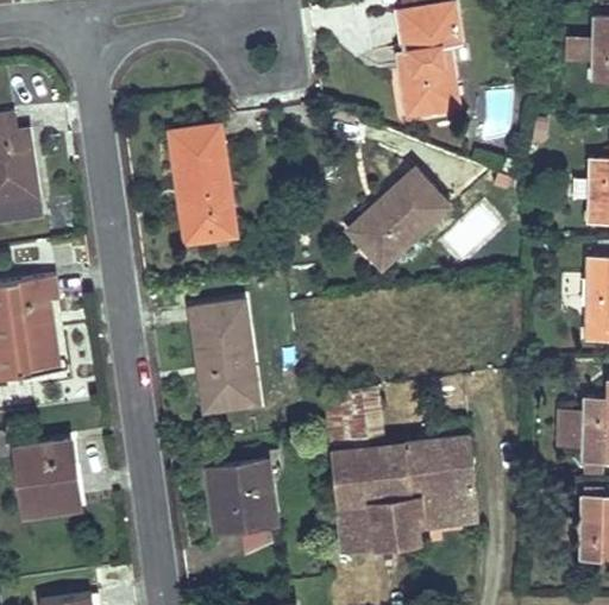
[(452,0),(407,7),(403,7),(409,51),(415,49),(419,68),(405,70),(412,114),(462,107),(453,60),(445,62),(443,44),(451,44),(463,42),(456,0),(452,0)]
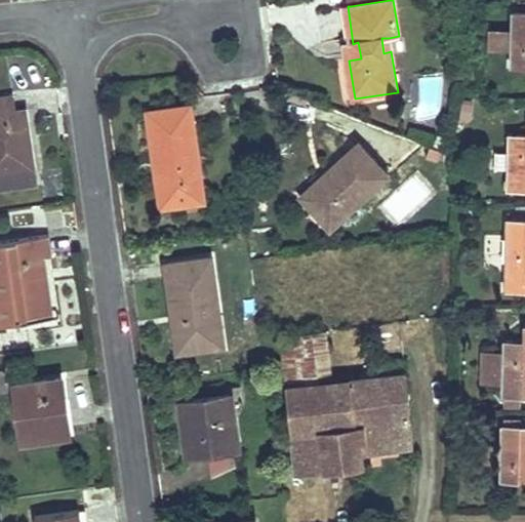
[(348,6),(341,7),(348,44),(347,45),(349,61),(361,58),(358,42),(353,44),(348,6)]
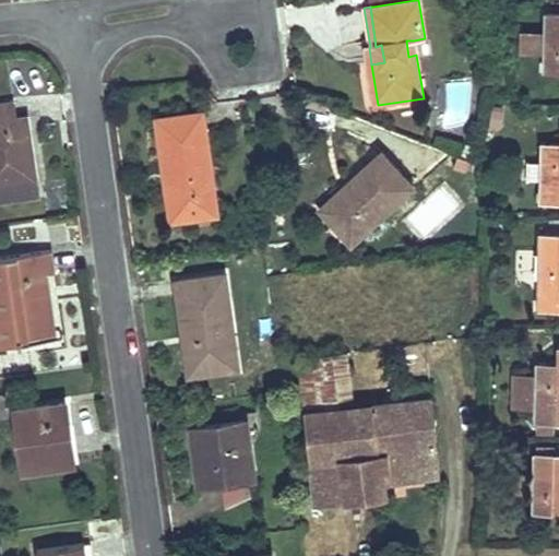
[(558,15),(546,15),(546,33),(545,54),(545,72),(558,72),(558,15)]
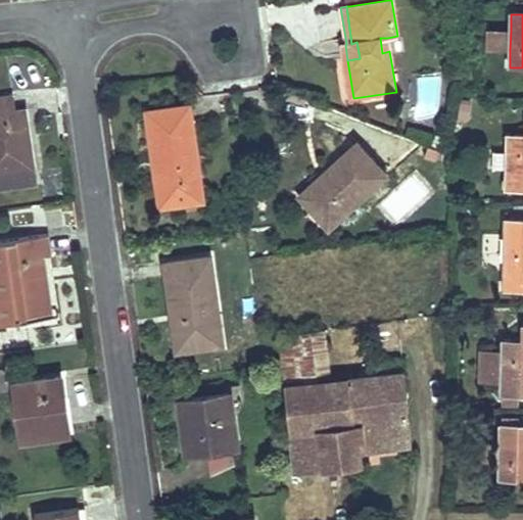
[(511,31),(490,31),(490,49),(510,50),(511,31)]
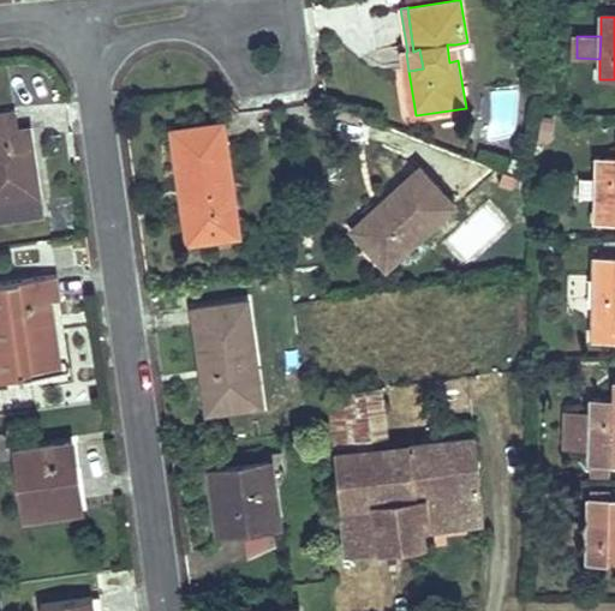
[(455,45),(447,45),(449,63),(458,60),(455,45)]
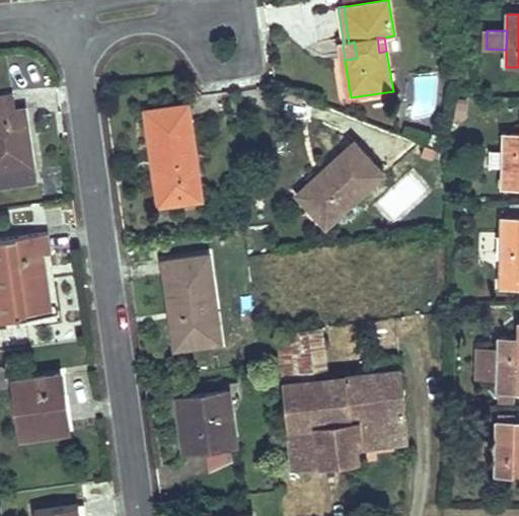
[(13,97),(0,99),(0,188),(36,182),(26,118),(16,120),(15,112),(13,97)]
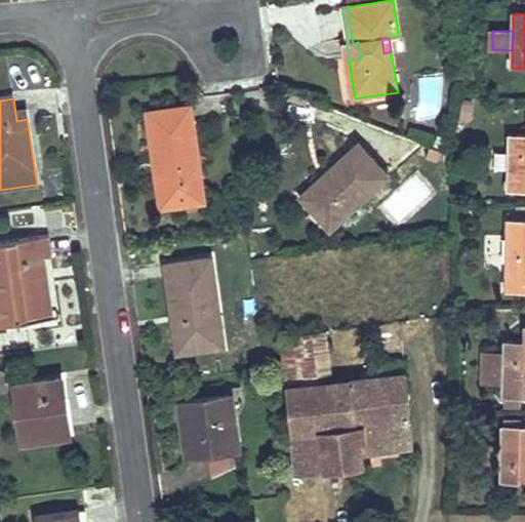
[(192,109),(148,114),(155,160),(163,160),(170,208),(205,203),(192,109)]
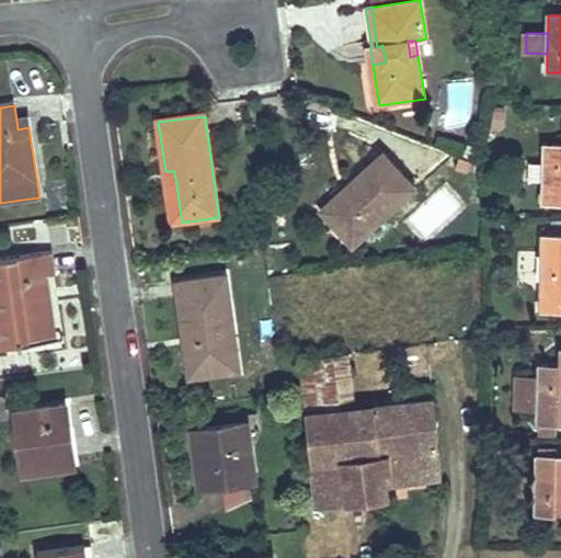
[(27,120),(16,121),(18,129),(29,127),(27,120)]
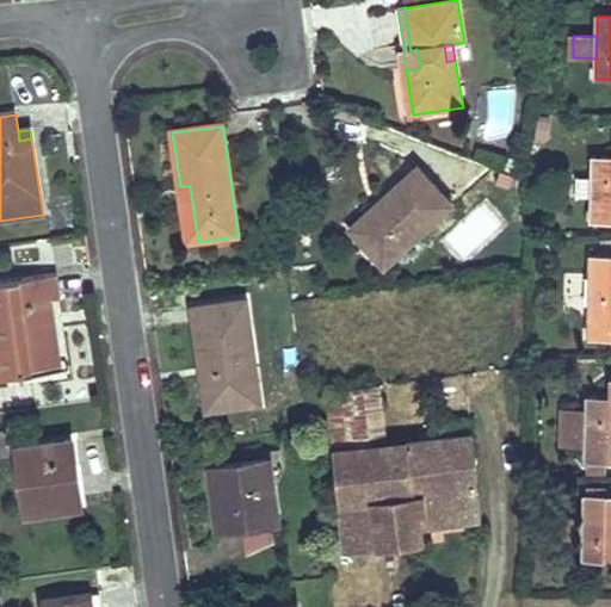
[(610,159),(593,159),(591,222),(610,222),(610,159)]
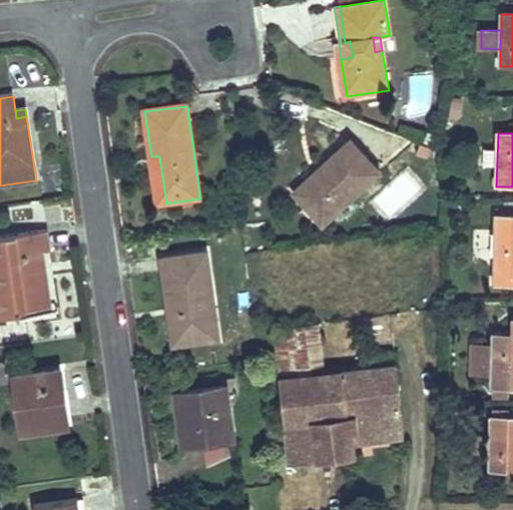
[(379,172),(352,141),(322,169),(327,174),(300,198),(323,224),(379,172)]
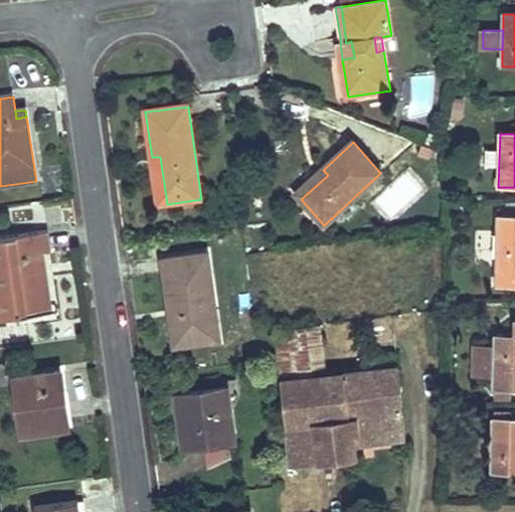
[(160,157),(152,157),(159,205),(167,204),(160,157)]
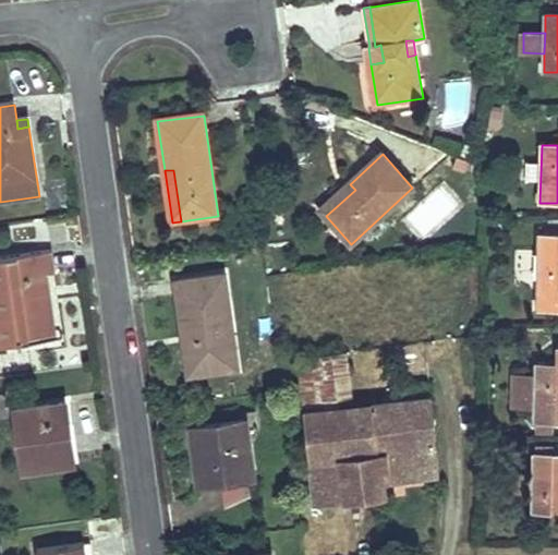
[(350,184),(320,210),(326,216),(355,190),(350,184)]
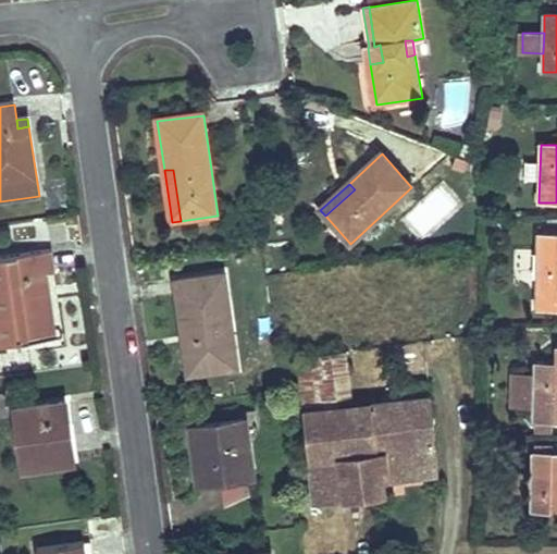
[(556,235),(539,235),(536,308),(556,308),(556,235)]
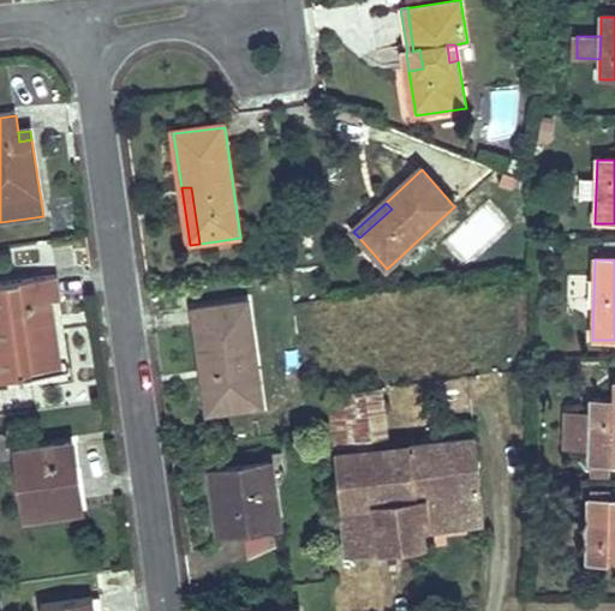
[(55,277),(0,285),(0,381),(60,373),(57,347),(45,348),(39,304),(51,303),(59,303),(55,277)]
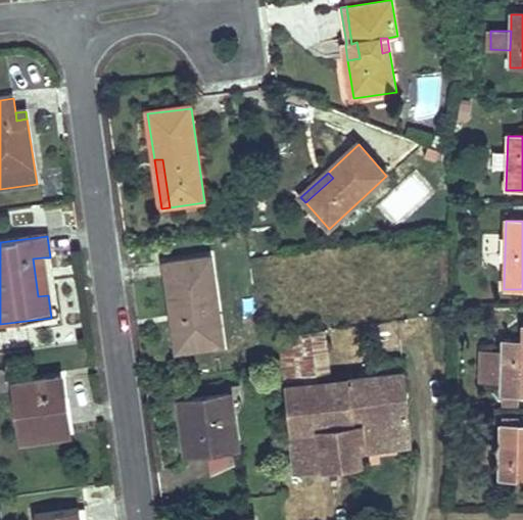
[(486,240),(486,261),(503,262),(503,240),(486,240)]
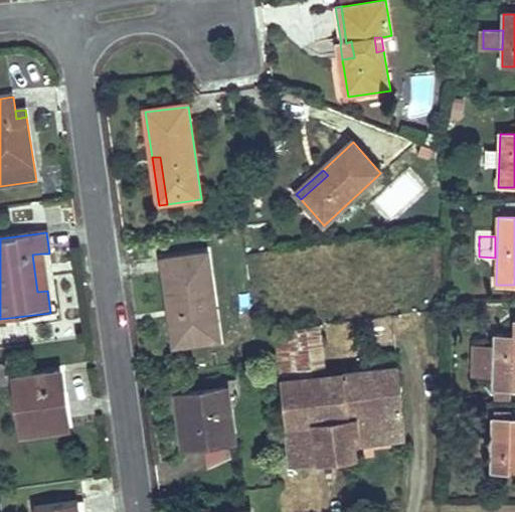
[(42,253),(32,254),(37,292),(47,291),(42,253)]
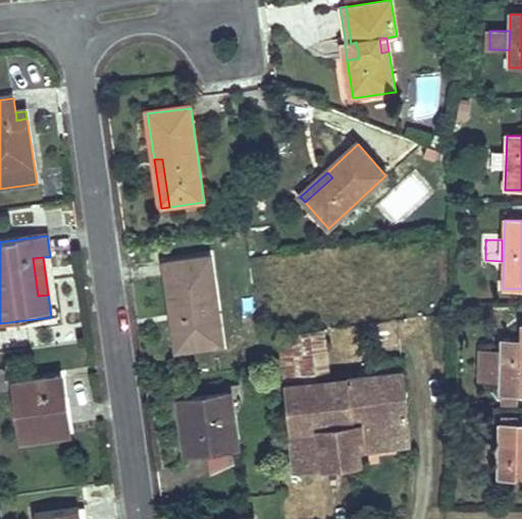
[(211,258),(165,264),(172,321),(179,321),(184,351),(223,346),(211,258)]
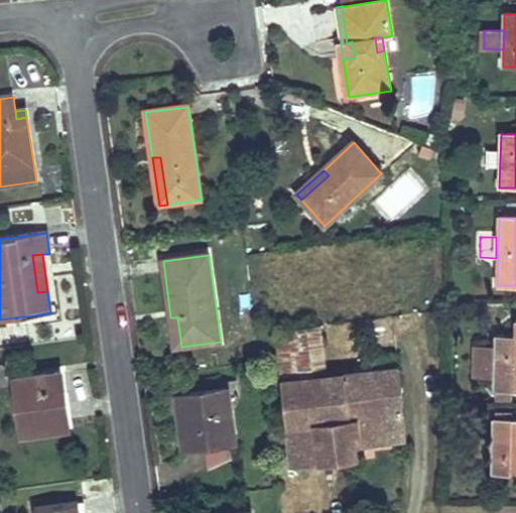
[(177,317),(170,317),(175,348),(181,347),(177,317)]
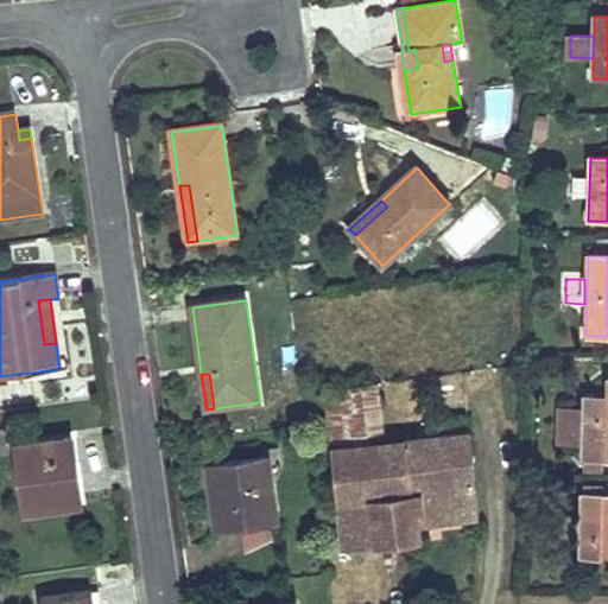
[(607,381),(605,382),(605,400),(581,399),(580,419),(578,442),(578,462),(582,462),(602,463),(607,463),(607,381)]
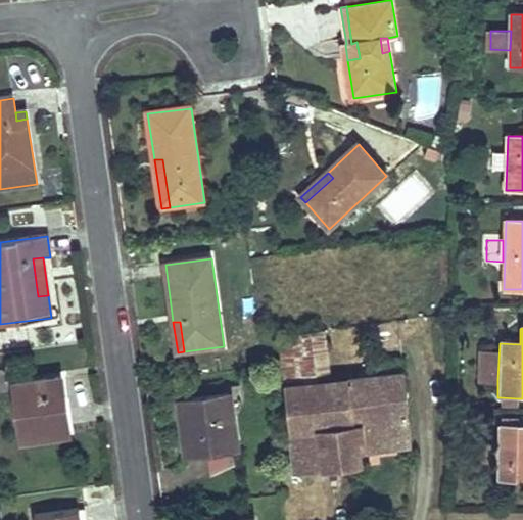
[(328,332),(279,337),(285,388),(333,382),(328,332)]
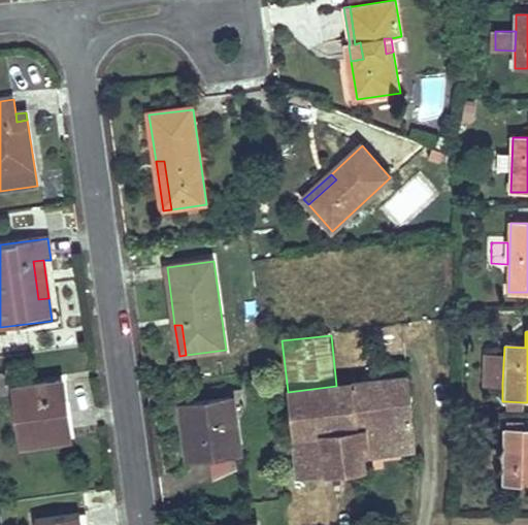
[(503,364),(489,363),(488,383),(502,384),(503,364)]
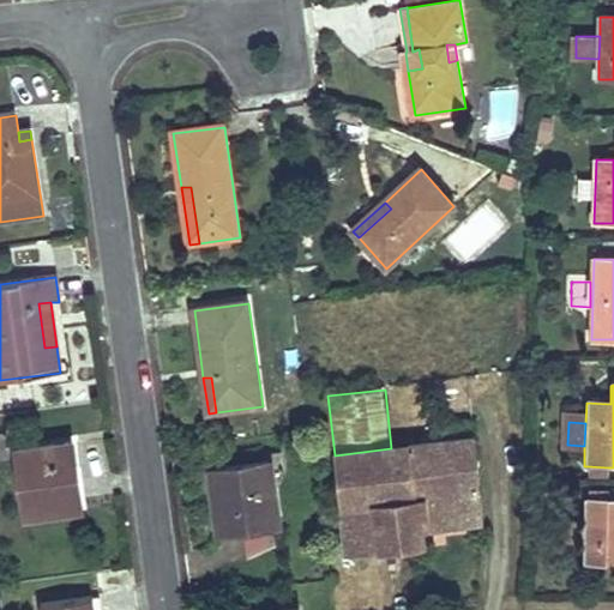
[(391,448),(335,456),(347,555),(427,547),(429,533),(482,525),(474,426),(444,429),(445,442),(391,448)]
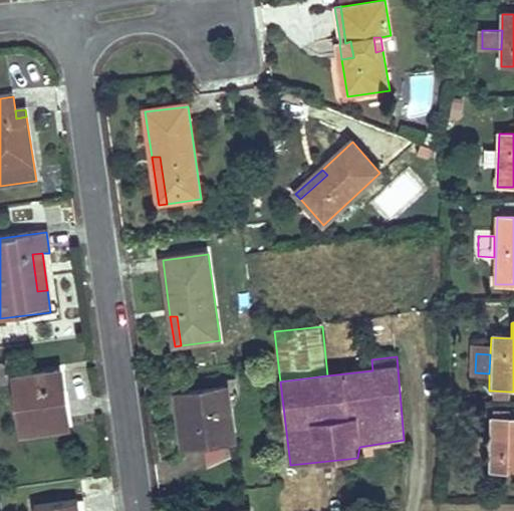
[(58,372),(15,378),(23,434),(64,429),(59,400),(62,399),(58,372)]
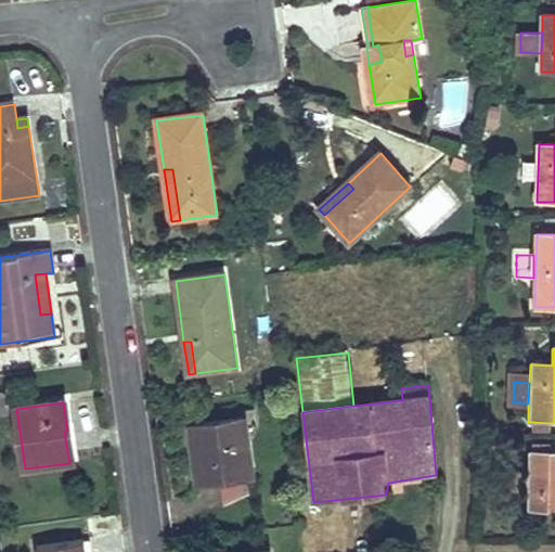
[(245,419),(190,425),(198,483),(218,479),(243,476),(253,475),(245,419)]
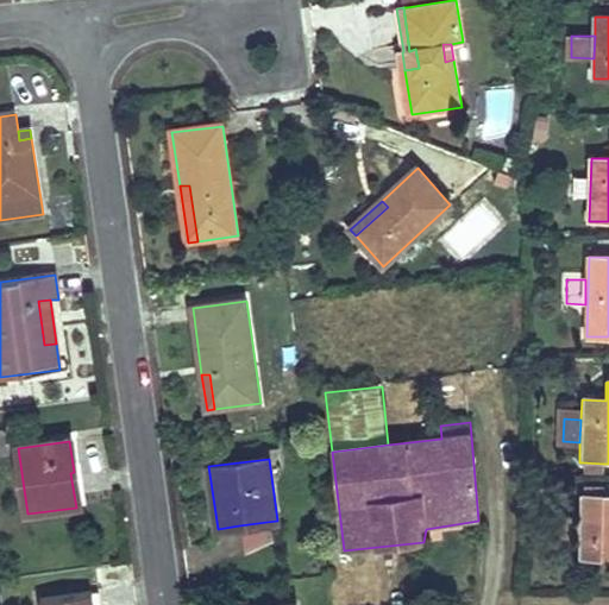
[(603,464),(583,462),(583,477),(602,477),(603,464)]
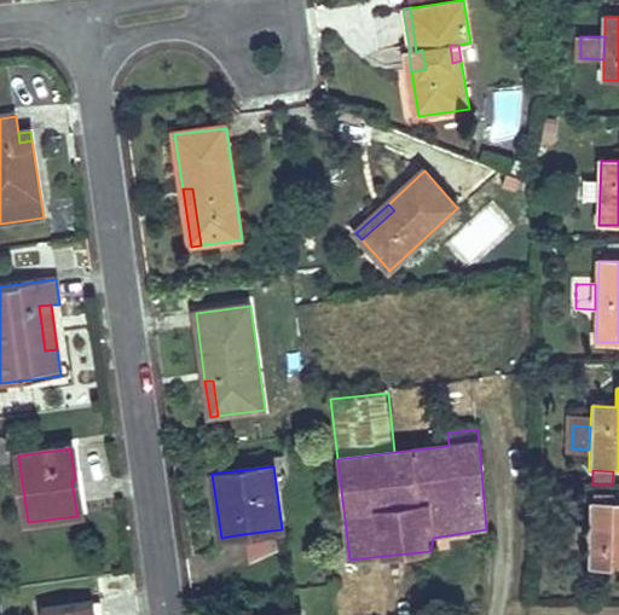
[(77,516),(84,515),(79,480),(75,480),(71,481),(77,516)]
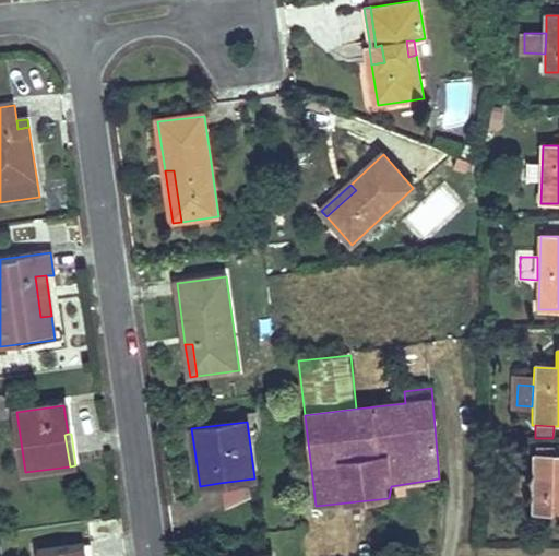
[(558,457),(552,458),(535,457),(532,457),(531,475),(530,496),(530,515),(558,516),(558,457)]
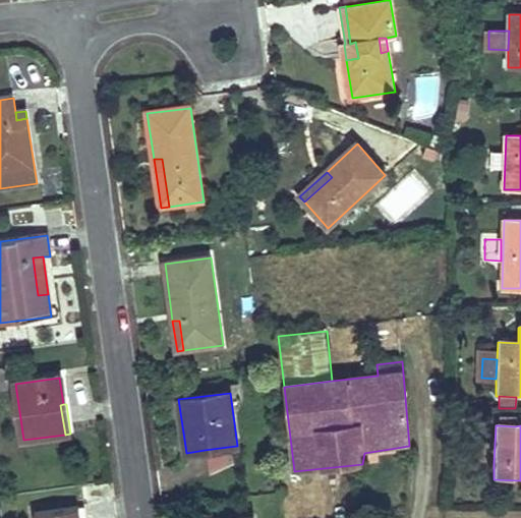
[(495,443),(474,443),(473,461),(494,462),(495,443)]
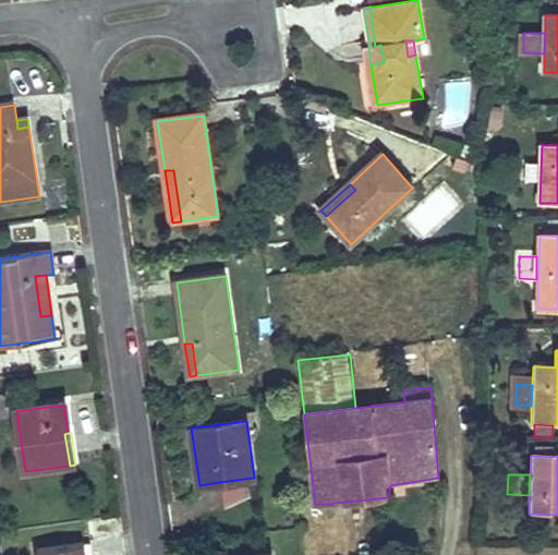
[(244,479),(219,482),(225,510),(249,498),(244,479)]
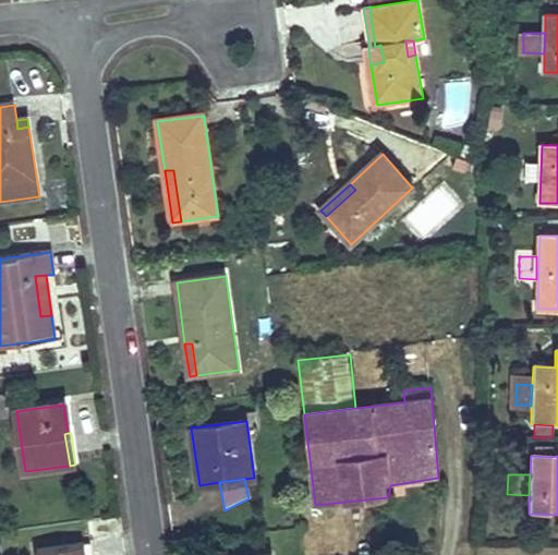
[(86,554),(85,545),(37,552),(37,554),(86,554)]
